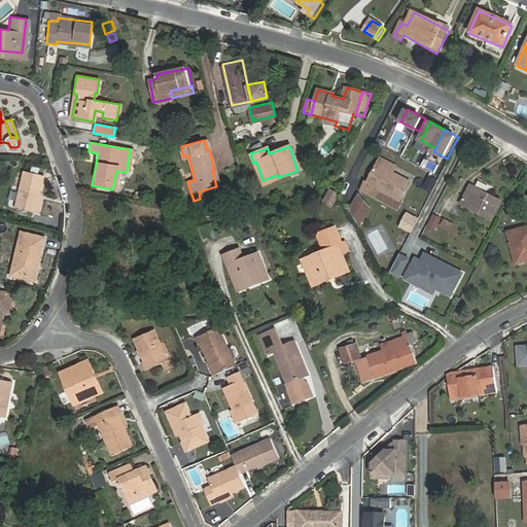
[(380,167),(396,175),(399,169),(384,161),(380,167)]
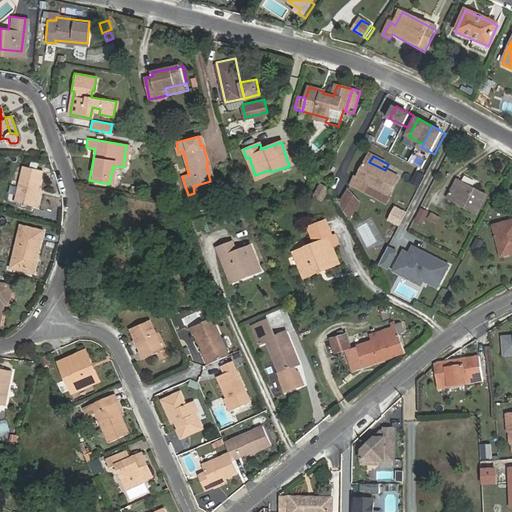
[(252,178),(270,172),(269,170),(255,175),(249,157),(246,158),(252,178)]
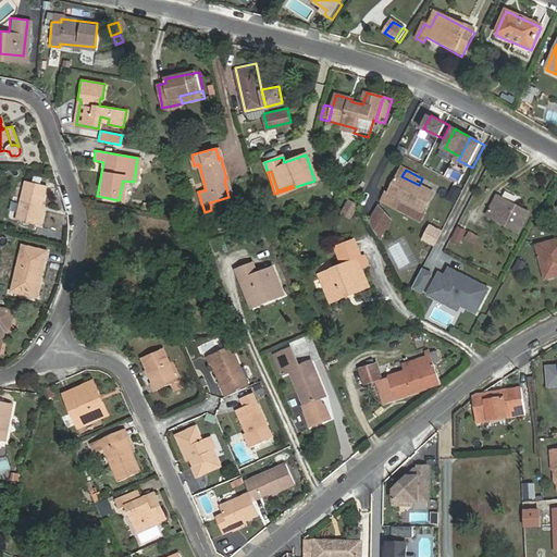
[(390,195),(385,203),(401,212),(405,205),(426,217),(436,196),(419,185),(401,176),(391,196),(390,195)]
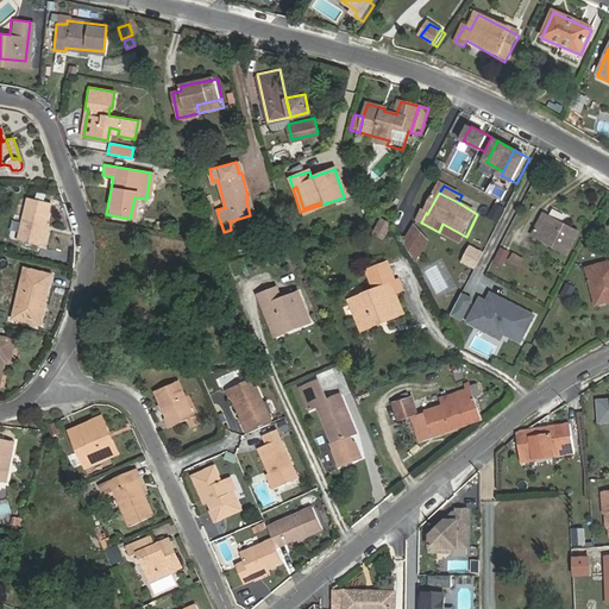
[(10,237),(31,242),(36,220),(39,221),(44,200),(19,194),(10,237)]
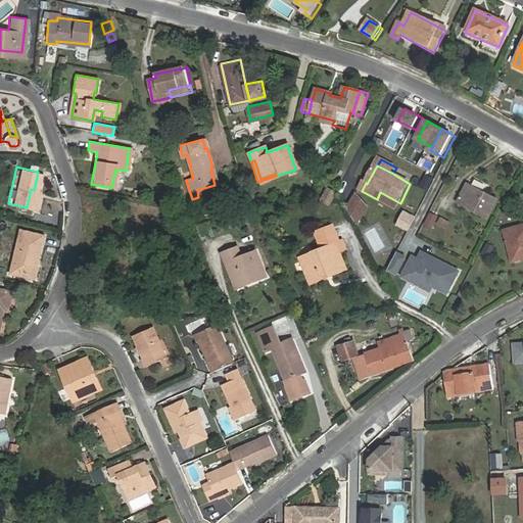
[(423,189),(431,193),(437,182),(429,178),(423,189)]
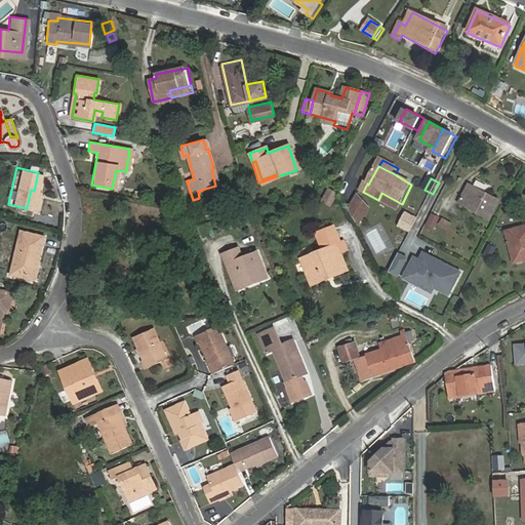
[(174,184),(179,199),(186,197),(179,182),(174,184)]
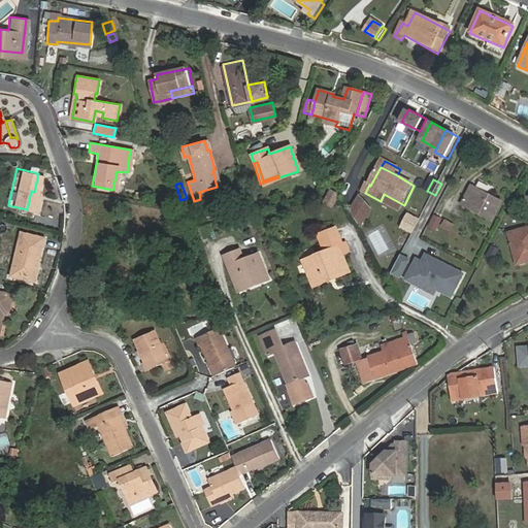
[(479,188),(469,207),(498,223),(508,204),(479,188)]
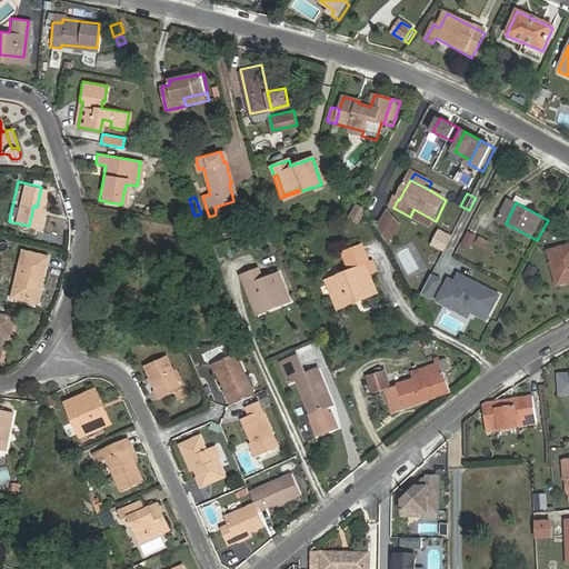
[(366,210),(357,205),(348,218),(358,223),(366,210)]
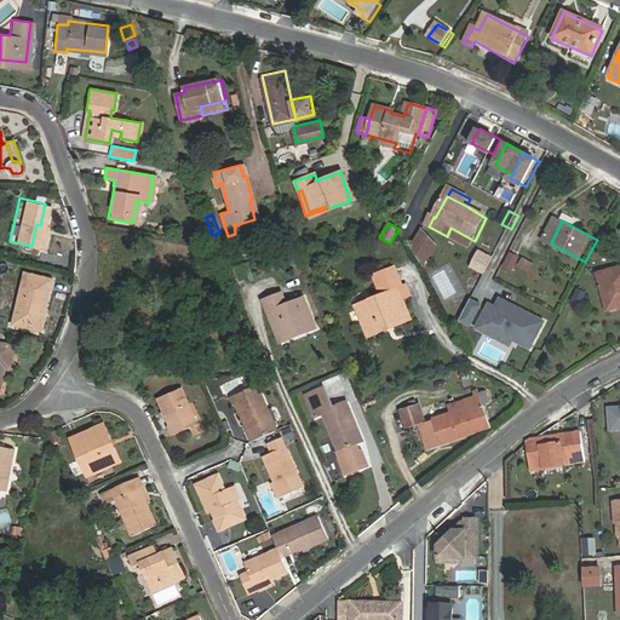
[(36,224),(32,246),(38,248),(44,225),(40,225),(36,224)]
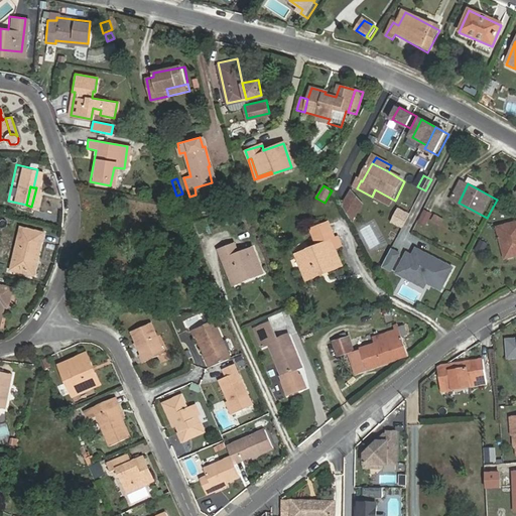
[(375,189),(372,197),(393,208),(396,202),(395,201),(375,189)]
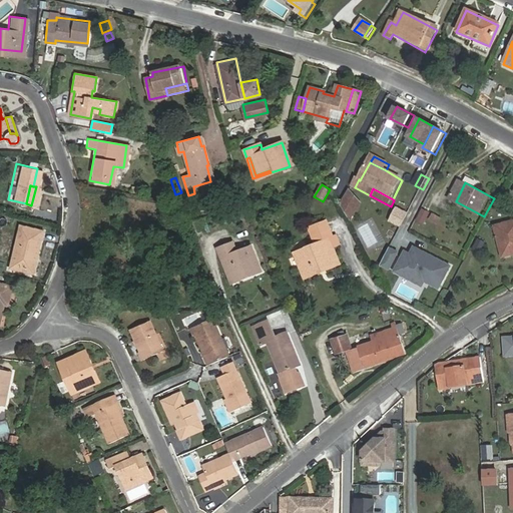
[(363,205),(352,191),(345,204),(353,217),(363,205)]
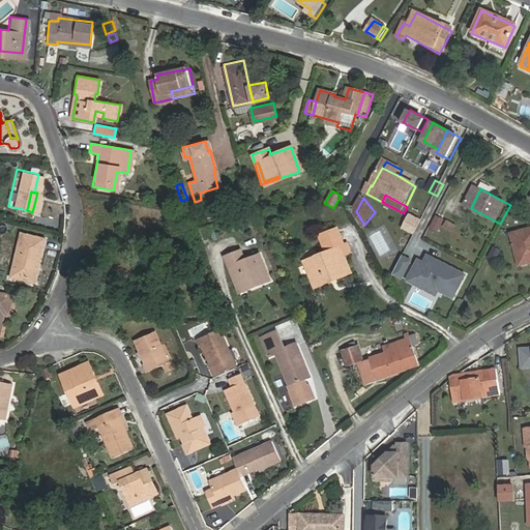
[(441,216),(435,229),(441,232),(447,221),(441,216)]
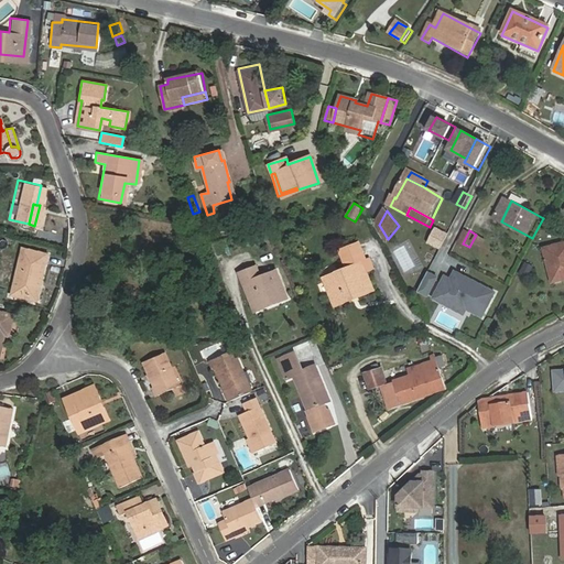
[(430,247),(442,253),(451,238),(438,231),(430,247)]
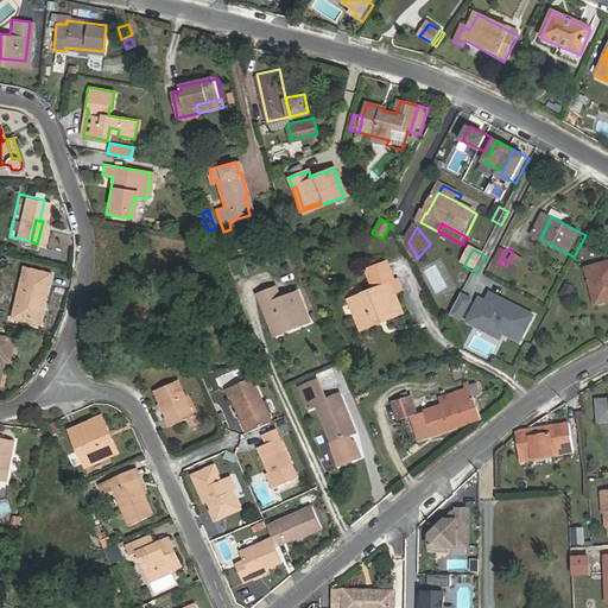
[(596,303),(607,301),(607,261),(601,264),(601,267),(588,270),(596,303)]
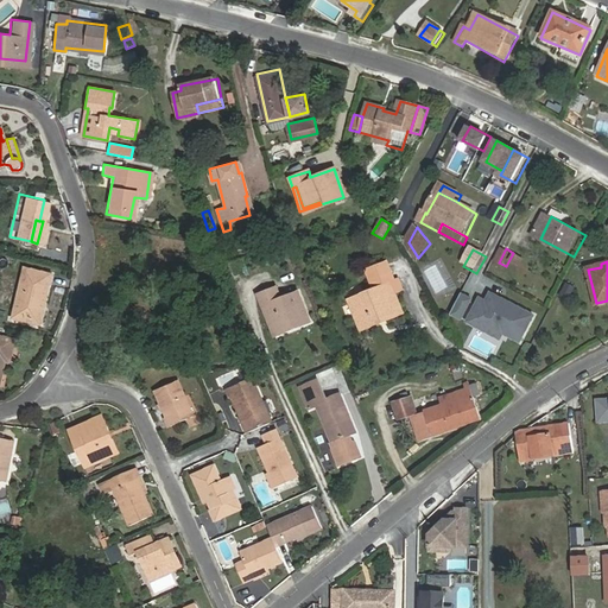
[(378,284),(397,273),(392,265),(373,276),(378,284)]
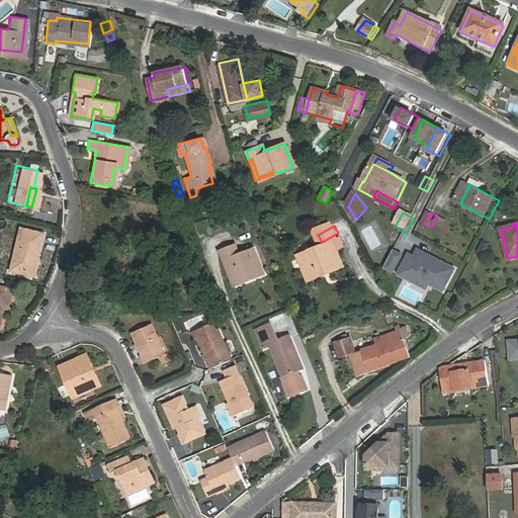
[(34,256),(37,257),(42,233),(20,228),(11,268),(30,272),(32,263),(34,256)]
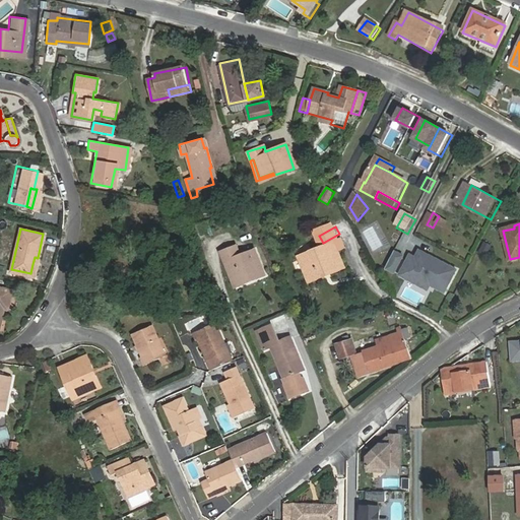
[(338,276),(351,268),(342,253),(349,249),(345,242),(344,243),(339,234),(323,243),(328,251),(325,253),(326,255),(299,271),(308,288),(336,273),(338,276)]
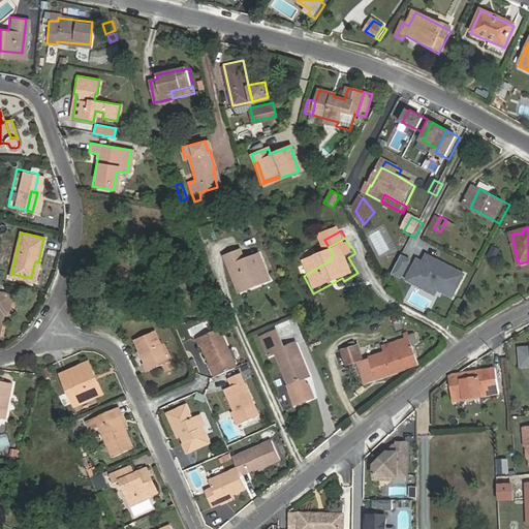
[(268,272),(258,251),(244,256),(240,247),(224,253),(227,261),(231,260),(240,279),(256,273),(258,276),(268,272)]
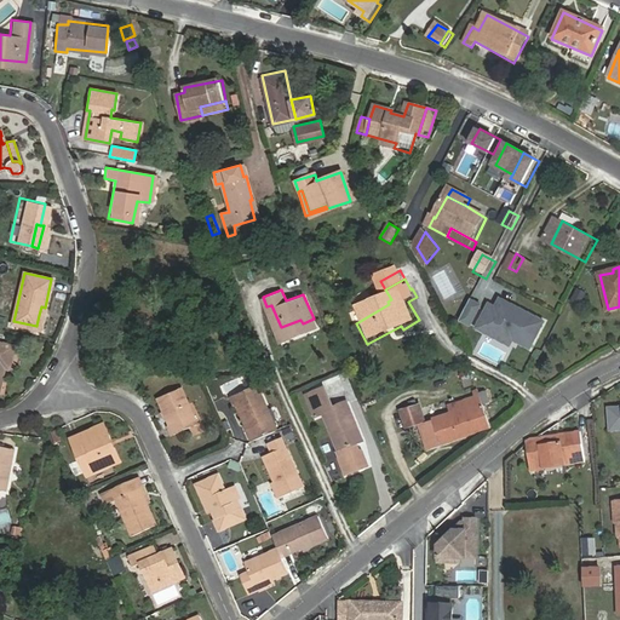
[(587,308),(593,294),(586,291),(579,304),(587,308)]
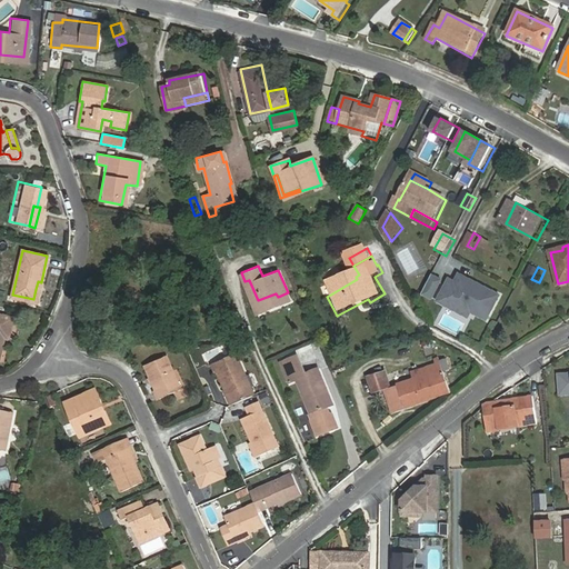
[(462,275),(458,282),(463,285),(467,277),(462,275)]
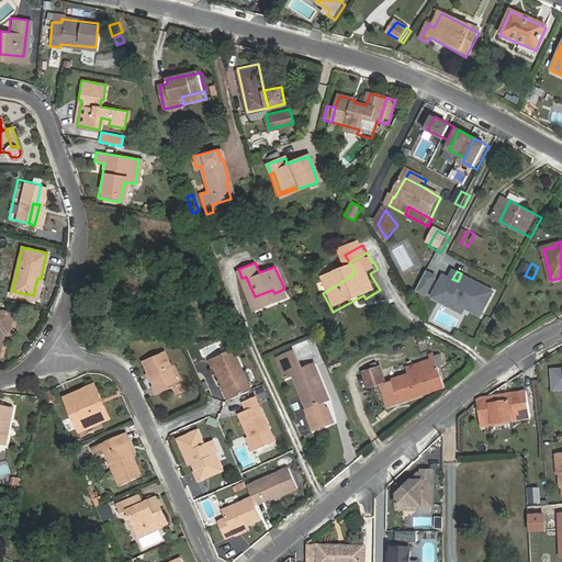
[(439,278),(429,272),(420,290),(429,295),(439,278)]
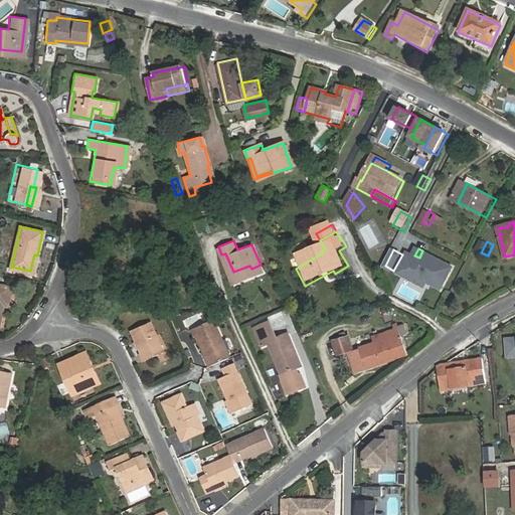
[(294,266),(296,269),(323,252),(322,250),(294,266)]
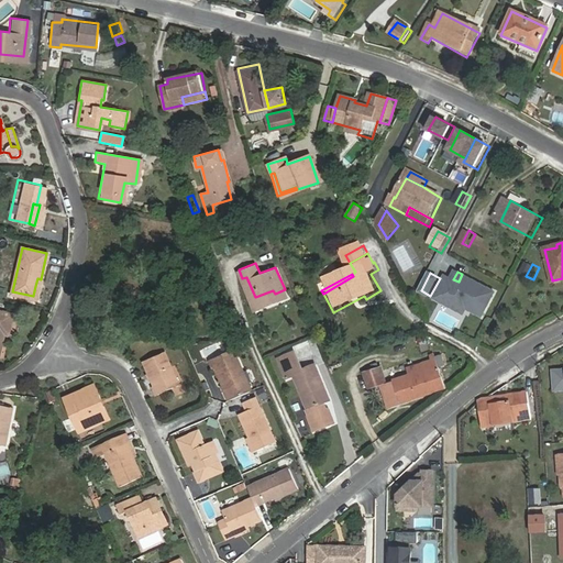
[(484,318),(498,294),(462,274),(459,282),(453,279),(448,276),(435,298),(445,304),(450,295),(459,299),(455,306),(463,310),(468,310),(484,318)]
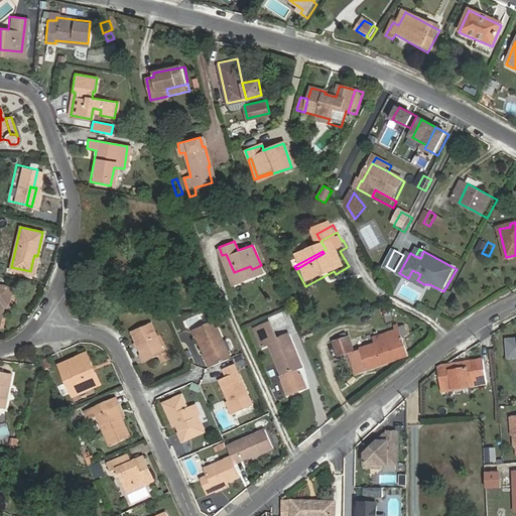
[(231,277),(252,269),(250,266),(234,272),(226,254),(222,255),(231,277)]
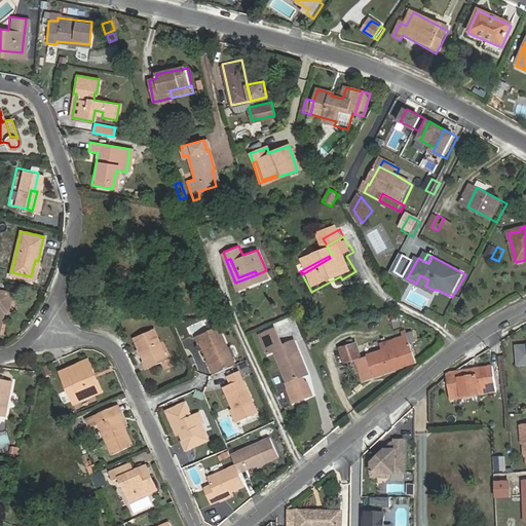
[(313,295),(342,279),(340,276),(311,292),(313,295)]
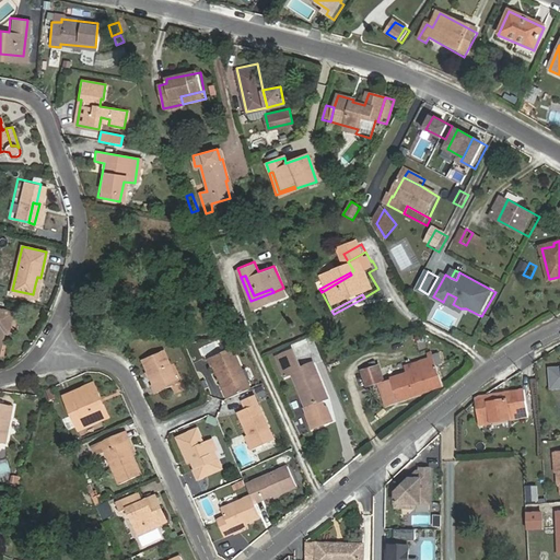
[(9,334),(13,313),(0,310),(0,346),(3,333),(9,334)]
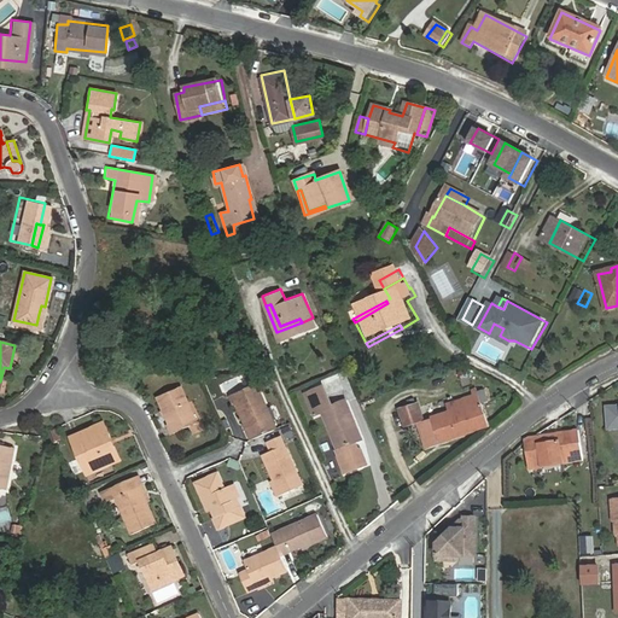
[(256,439),(277,430),(260,392),(257,394),(254,385),(232,395),(246,427),(249,426),(256,439)]
